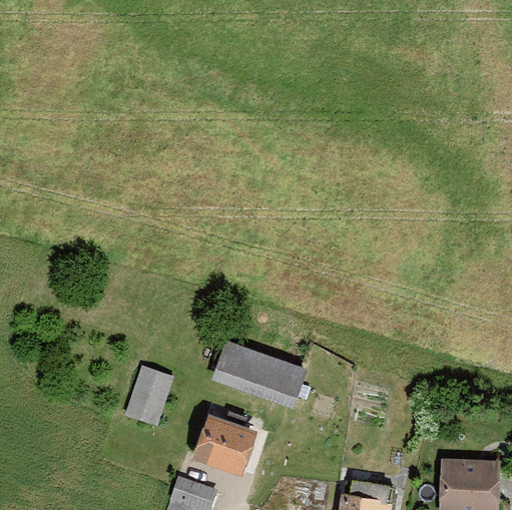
[(308,369),(225,340),(210,380),(294,410),(308,369)]
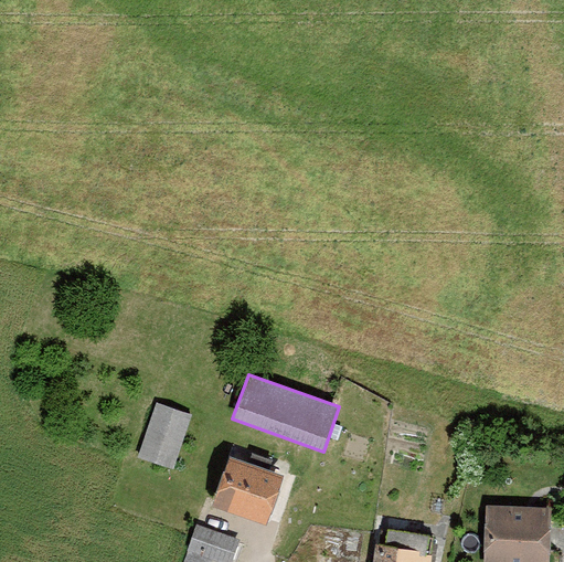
[(191,416),(156,404),(136,458),(172,470),(191,416)]
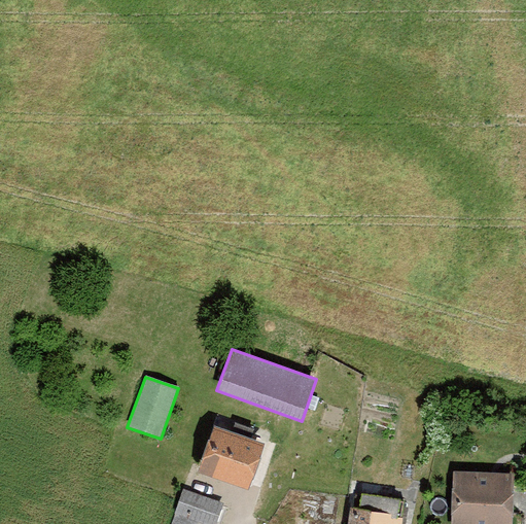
[(265,443),(214,424),(198,470),(247,489),(265,443)]
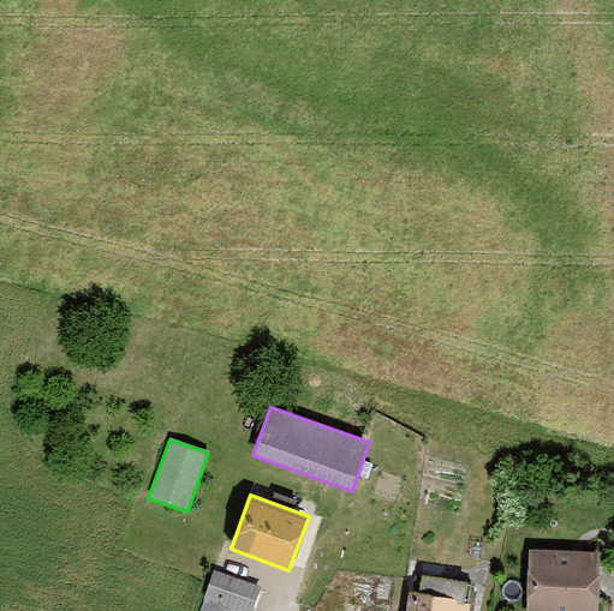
[(597,610),(600,552),(529,550),(526,610),(597,610)]
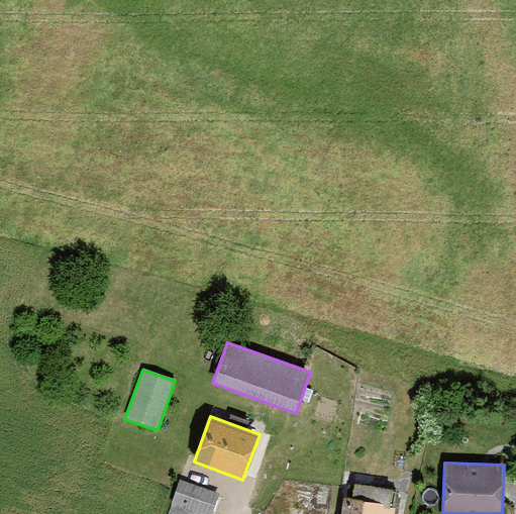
[(177,483),(165,513),(216,513),(222,499),(177,483)]
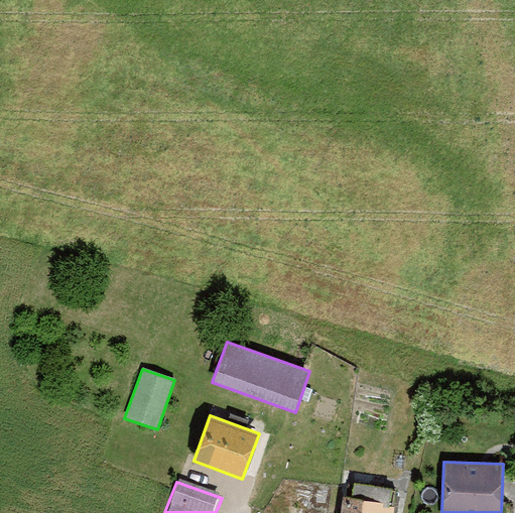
[(388,506),(391,490),(354,484),(352,498),(342,496),(339,512),(393,512),(394,507),(388,506)]
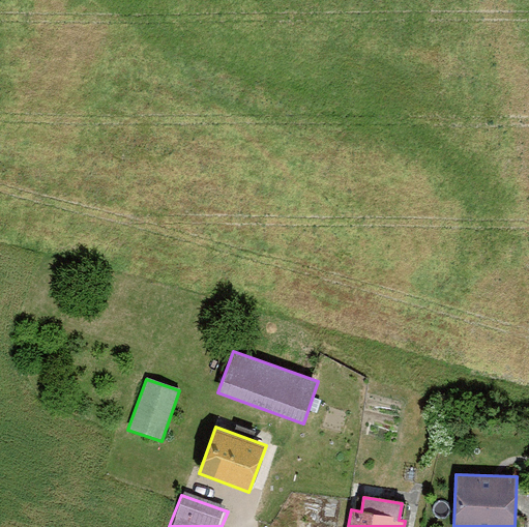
All buildings are outlined.
